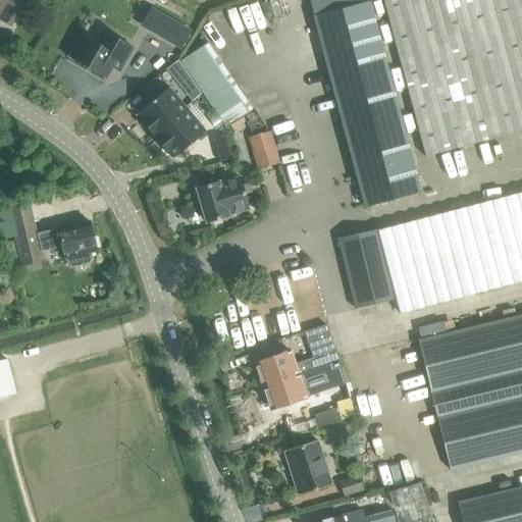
[(0,0),(0,19),(11,27),(24,0),(0,0)]
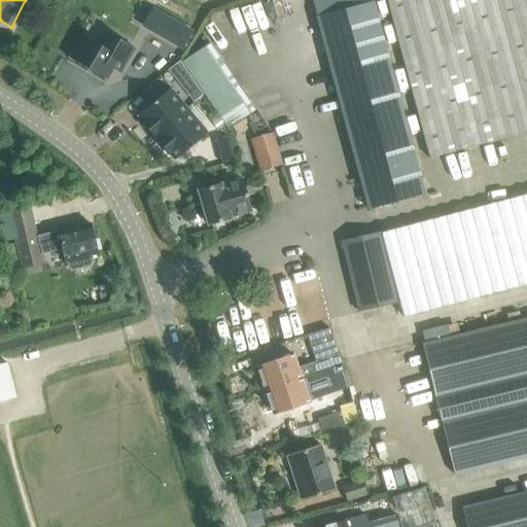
[(373,3),(316,19),(369,210),(424,195),(386,54),(399,49),(429,159),(526,132),(526,0),(386,0),(389,8),(375,12),(373,3)]
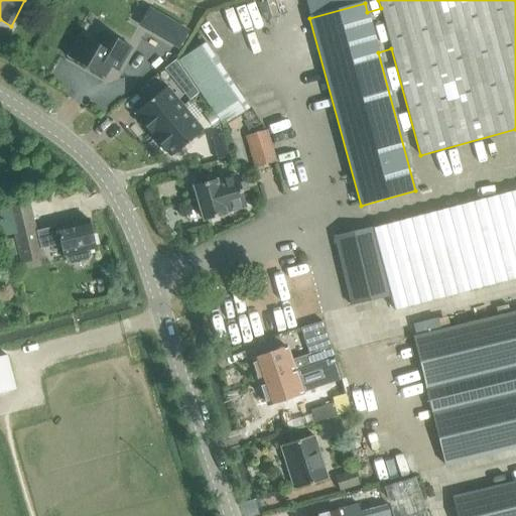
[(188,33),(159,16),(151,31),(179,48),(188,33)]
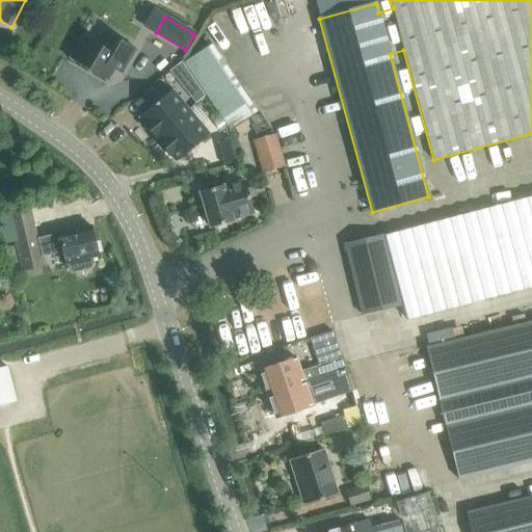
[(83,36),(70,59),(107,81),(113,70),(121,74),(135,50),(105,32),(98,45),(83,36)]
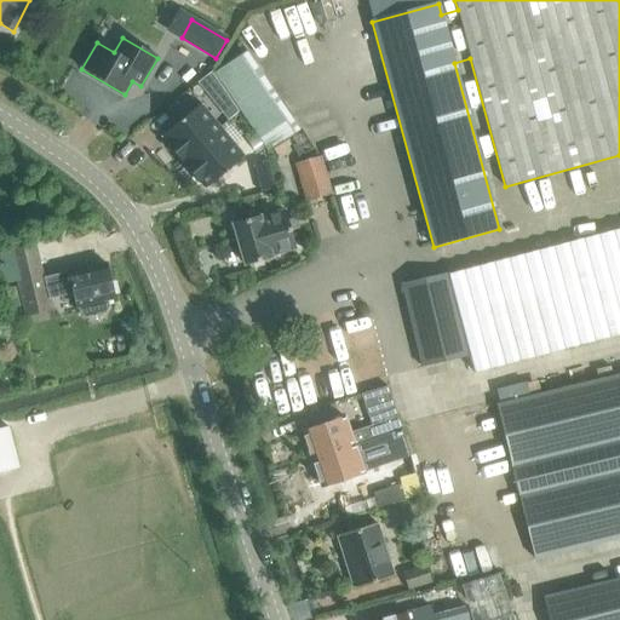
[(300,131),(246,51),(214,73),(268,153),(273,149),(287,139),(300,131)]
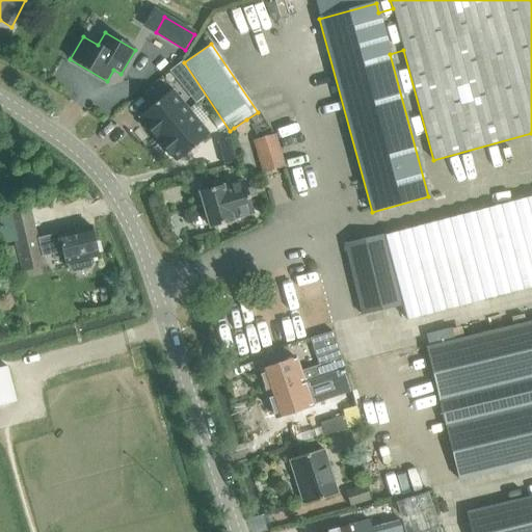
[(189,74),(179,82),(187,92),(196,85),(189,74)]
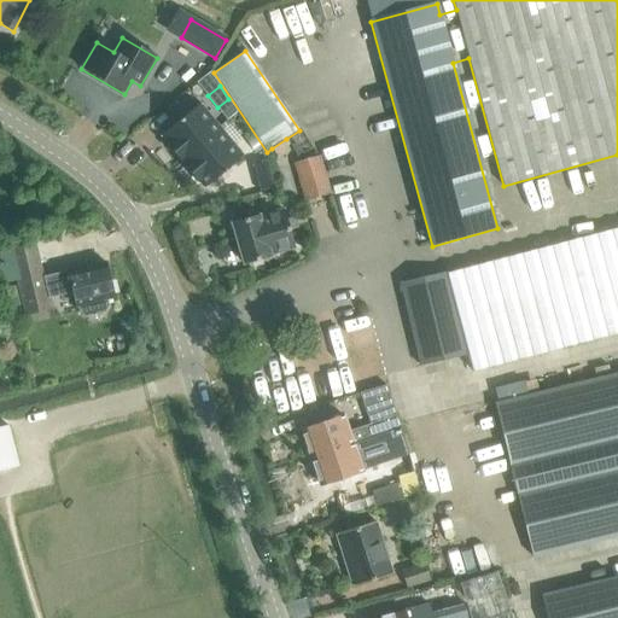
[(200,104),(161,136),(165,141),(164,143),(199,185),(200,184),(204,188),(243,156),(221,130),(200,104)]
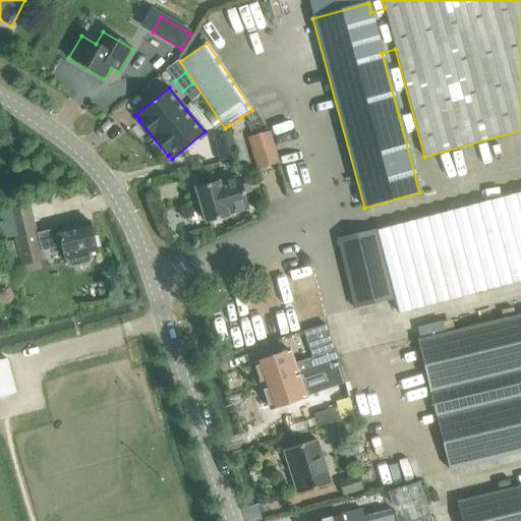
[(241,117),(229,125),(232,130),(244,121),(241,117)]
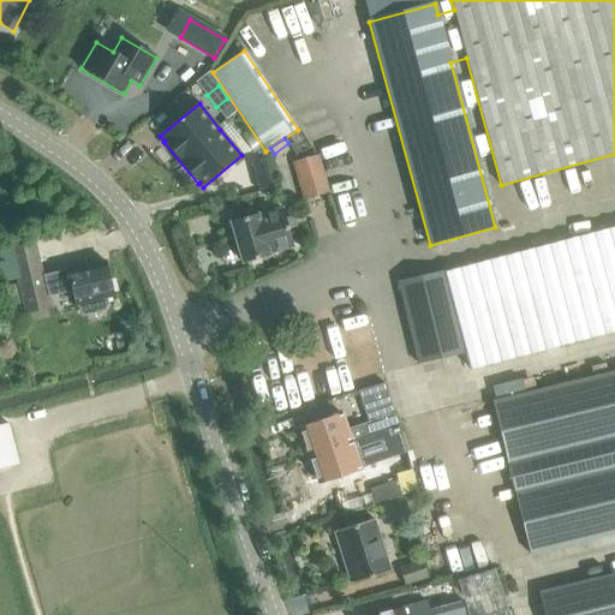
[(318,156),(299,162),(292,165),(303,202),(329,193),(318,156)]
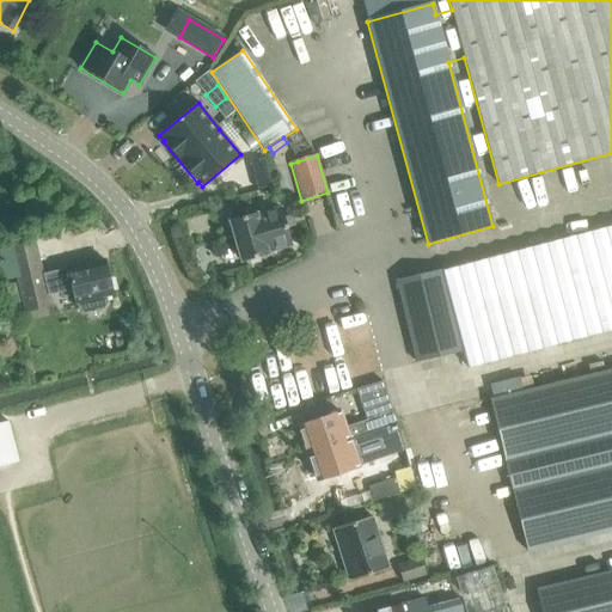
[(255,178),(258,191),(273,188),(269,173),(255,178)]
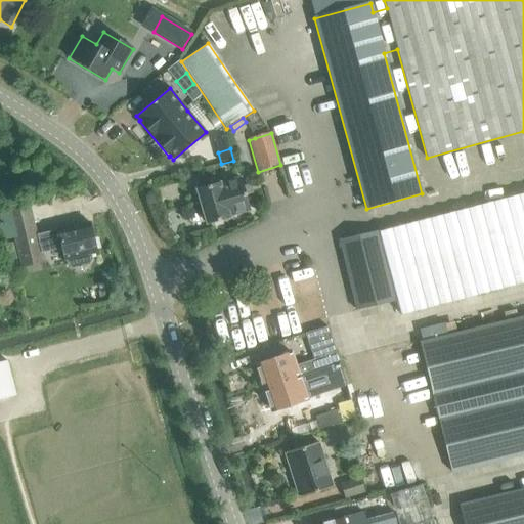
[(207,225),(229,218),(229,217),(250,211),(241,178),(220,184),(219,183),(197,189),(207,225)]
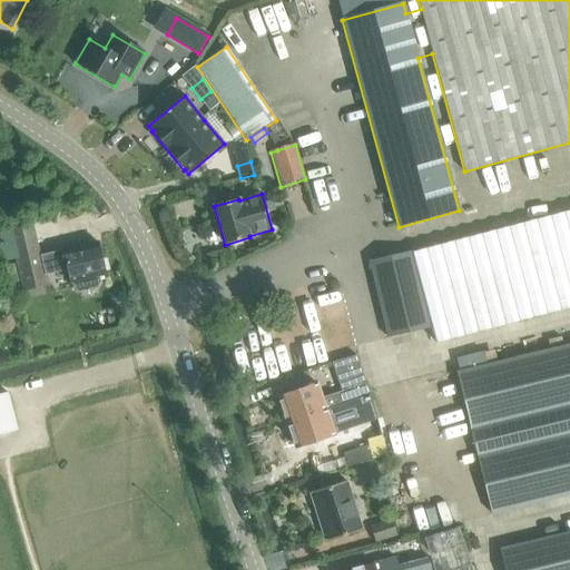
[(569,210),(412,253),(411,252),(369,264),(389,340),(432,327),(436,343),(569,307),(569,210)]
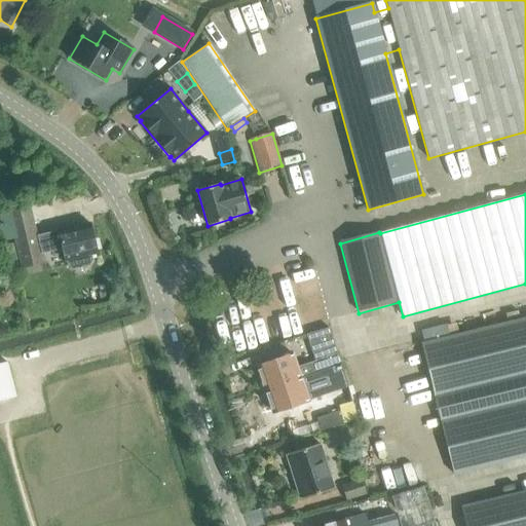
[(34,220),(13,225),(22,258),(41,254),(62,249),(66,262),(66,261),(68,267),(73,270),(89,266),(92,262),(90,256),(97,254),(89,224),(38,236),(34,220)]
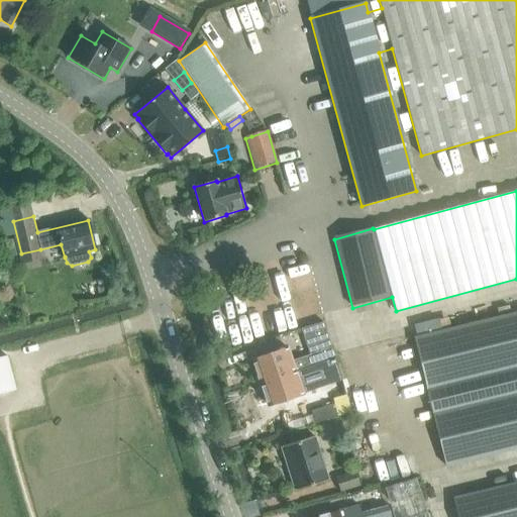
[(445,467),(516,448),(516,312),(440,331),(417,337),(414,337),(445,467)]
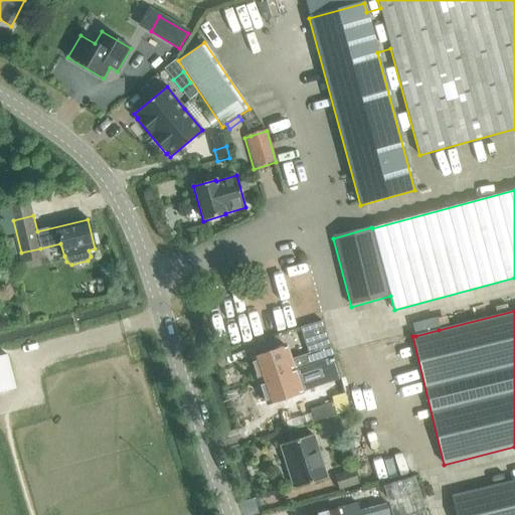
[(437,319),(412,324),(415,336),(439,330),(437,319)]
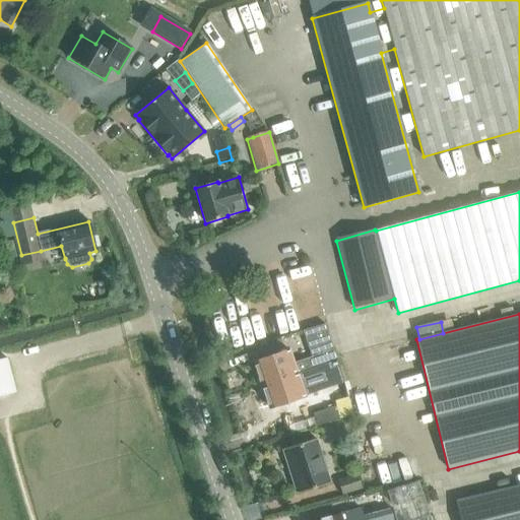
[(336,361),(327,330),(325,324),(303,331),(312,359),(295,365),(289,350),(254,363),(255,366),(254,369),(256,374),(259,376),(262,385),(320,366),(322,374),(338,367),(336,361)]
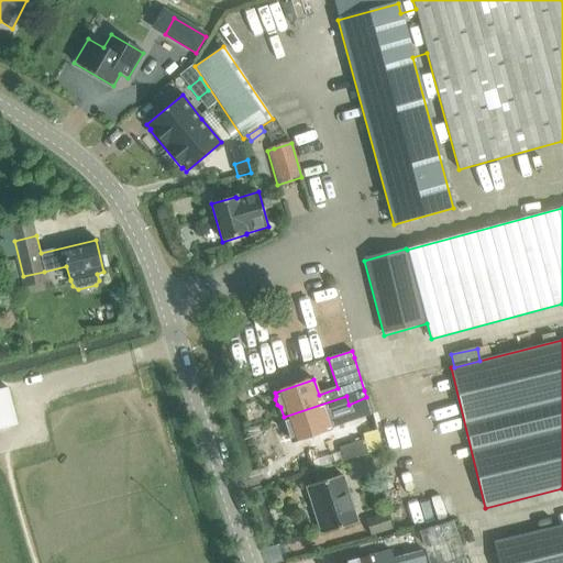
[(0,429),(17,426),(8,388),(0,389),(0,429)]
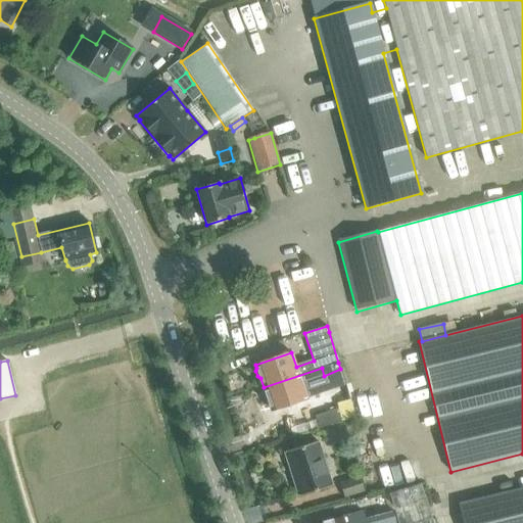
[(355,417),(340,369),(324,376),(322,368),(264,387),(267,397),(266,400),(268,406),(271,408),(272,411),(320,393),(316,382),(330,377),(339,408),(315,416),(319,428),(355,417)]
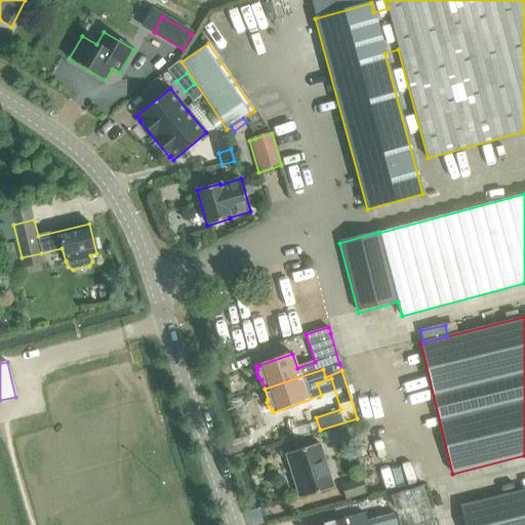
[(300,498),(333,487),(319,442),(286,453),(300,498)]
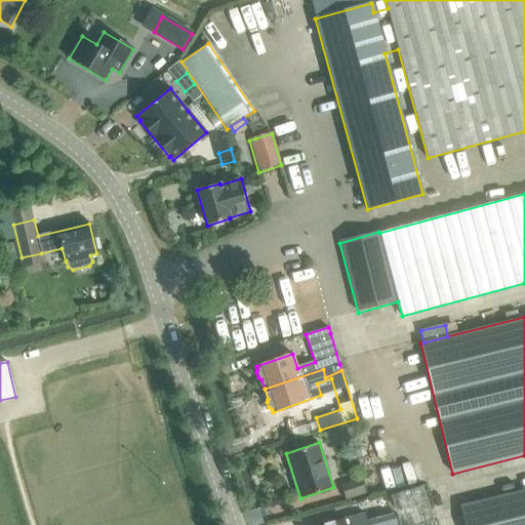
[(361,478),(340,485),(346,500),(366,493),(361,478)]
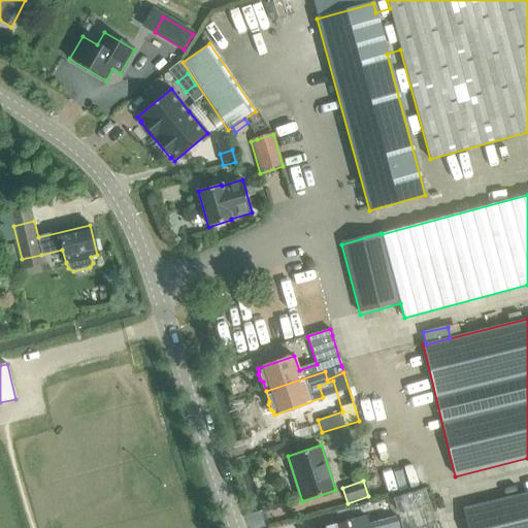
[(436,527),(424,490),(393,500),(401,527),(436,527)]
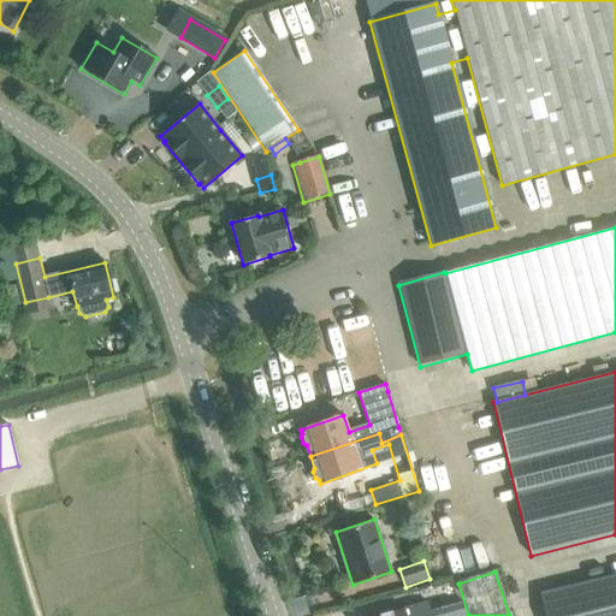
[(615,615),(615,575),(540,594),(545,615),(615,615)]
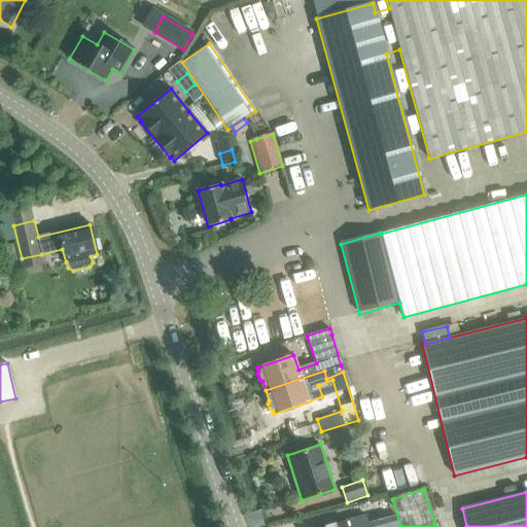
[(358,526),(357,518),(321,526),(358,526)]
